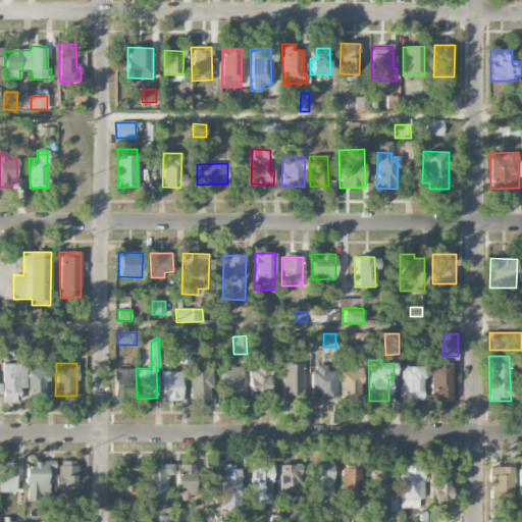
[(451,402),(452,364),(430,363),(429,401),(451,402)]
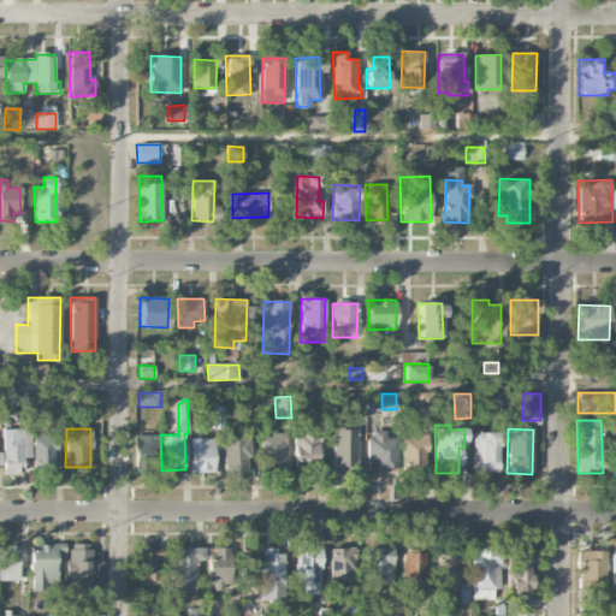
[(3,430),(4,473),(24,473),(23,449),(30,449),(30,430),(3,430)]
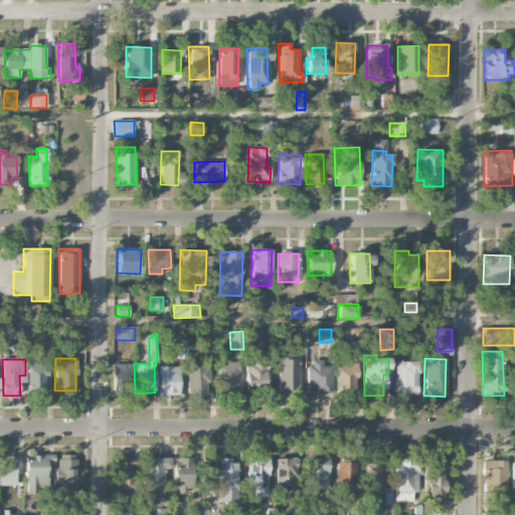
[(298,395),(299,360),(279,359),(278,395),(298,395)]
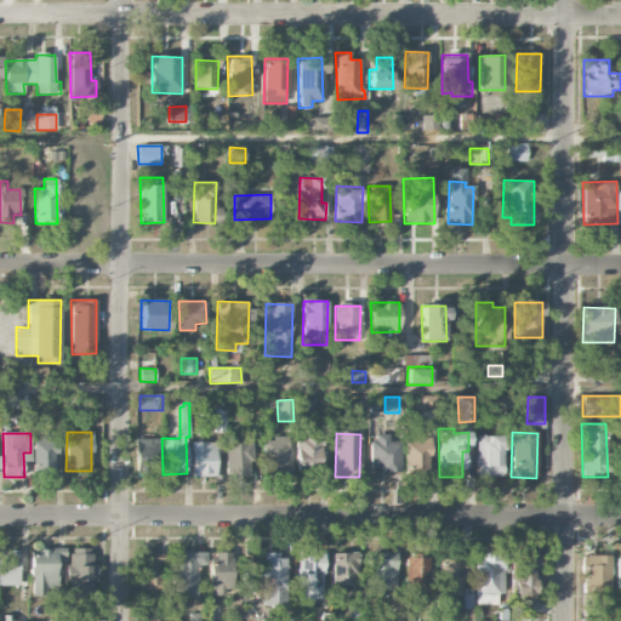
[(323,469),(322,434),(296,436),(297,471),(323,469)]
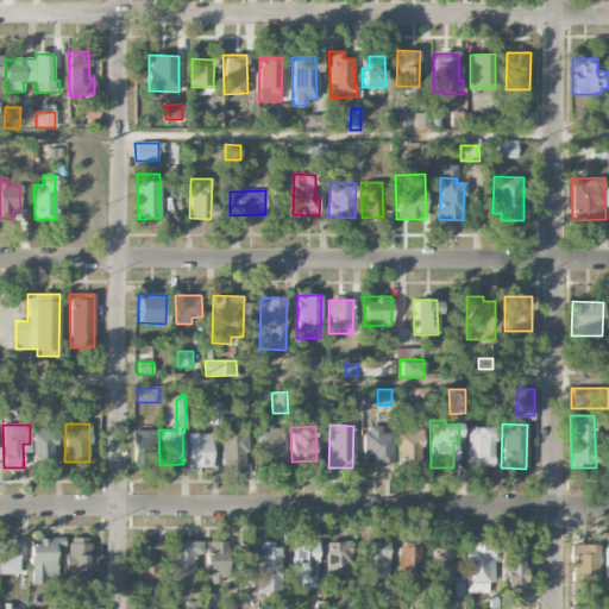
[(365,462),(393,462),(391,433),(382,433),(382,426),(364,426),(365,462)]
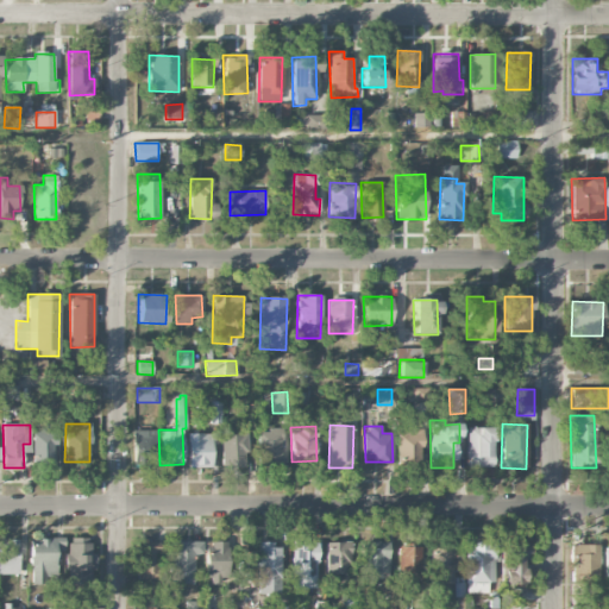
[(248,466),(246,427),(221,427),(223,468),(248,466)]
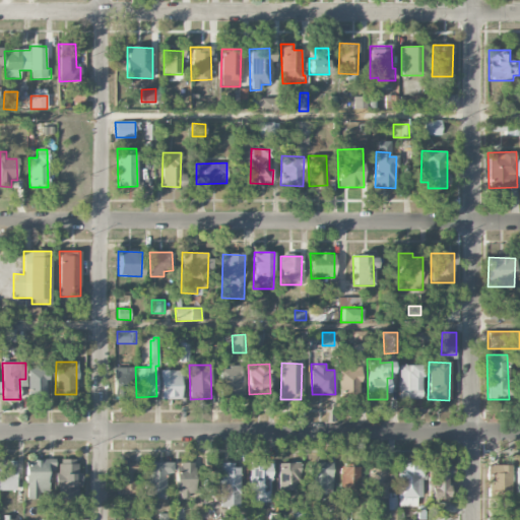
[(420,365),(398,366),(398,399),(421,399),(420,365)]
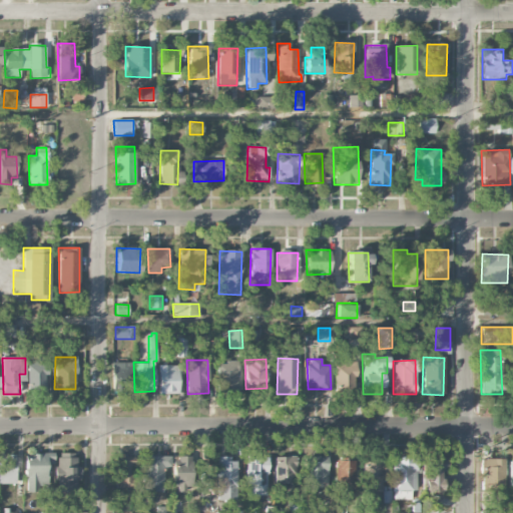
[(217,363),(218,393),(238,393),(238,362),(217,363)]
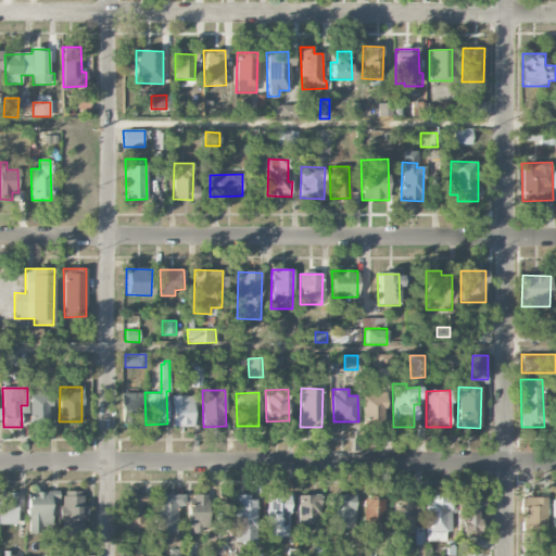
[(29,425),(50,425),(50,393),(29,393),(29,425)]
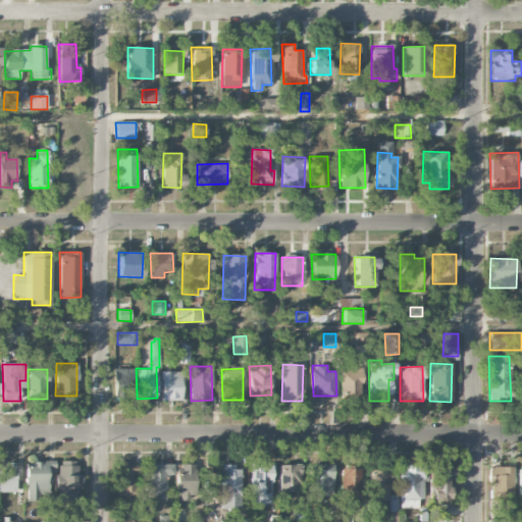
[(114,399),(134,398),(132,369),(113,369),(114,399)]
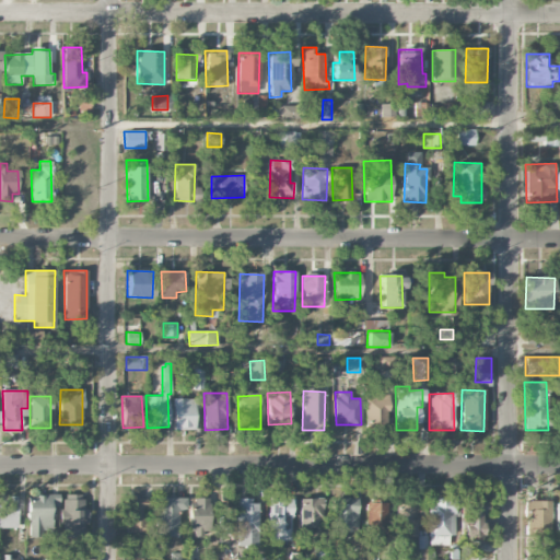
[(388,429),(387,396),(365,397),(366,430),(388,429)]
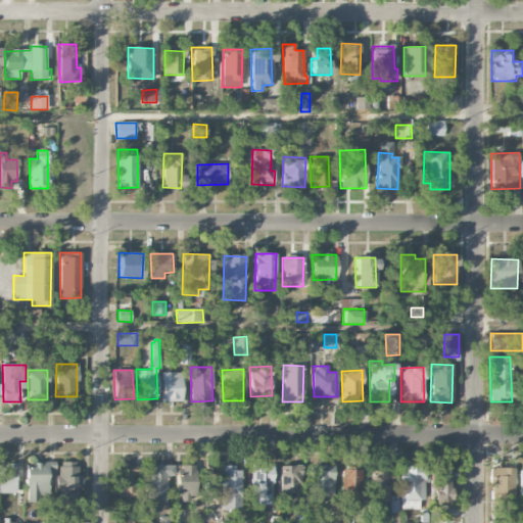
[(182,372),(160,372),(161,402),(182,401),(182,372)]
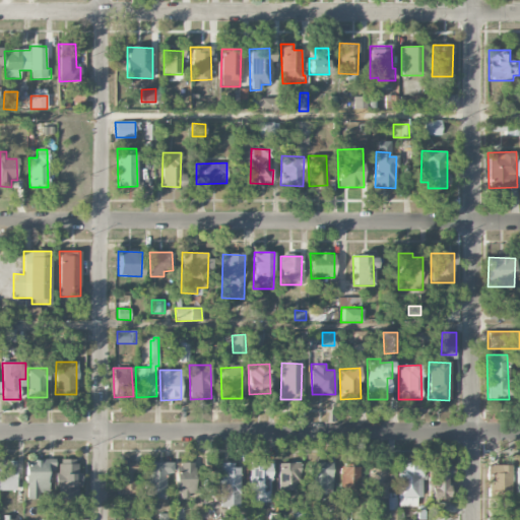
[(81,472),(76,472),(76,459),(57,459),(59,509),(82,509),(81,472)]
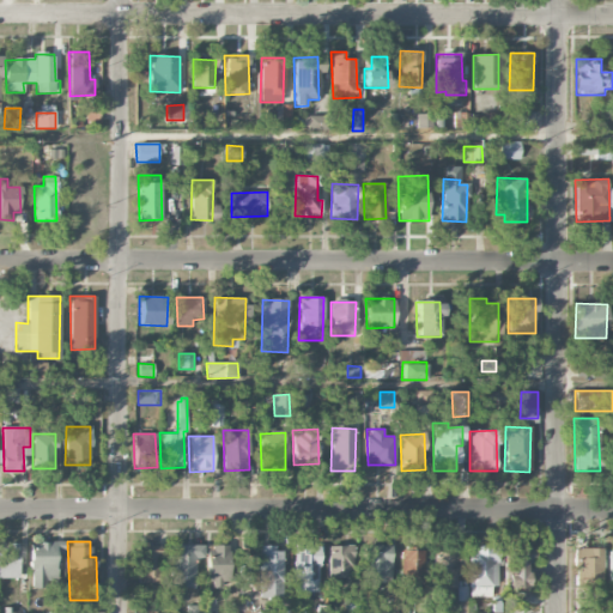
[(30,588),(44,588),(44,582),(55,581),(55,556),(65,554),(65,542),(30,542),(30,588)]
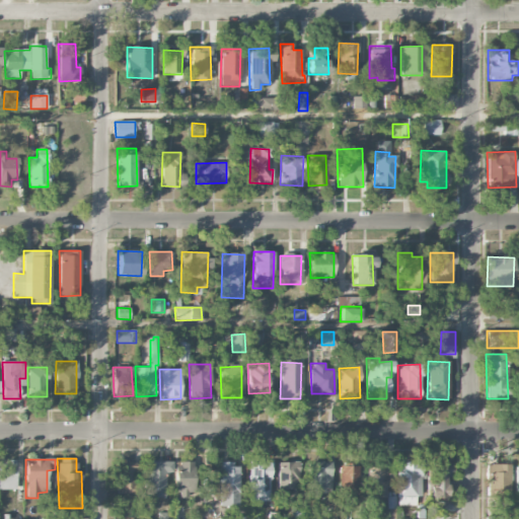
[(0,490),(16,490),(15,460),(6,460),(6,462),(0,462),(0,490)]
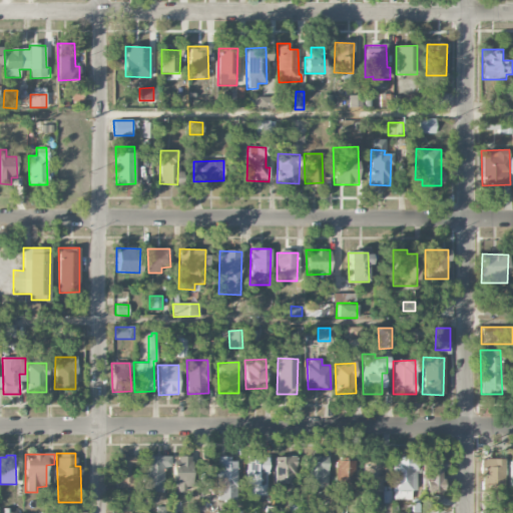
[(114,487),(134,488),(134,455),(115,455),(114,487)]
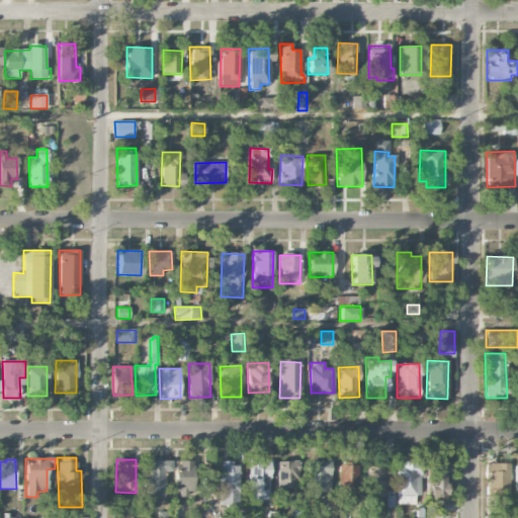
[(166,471),(172,471),(173,460),(145,460),(145,497),(166,497),(166,471)]
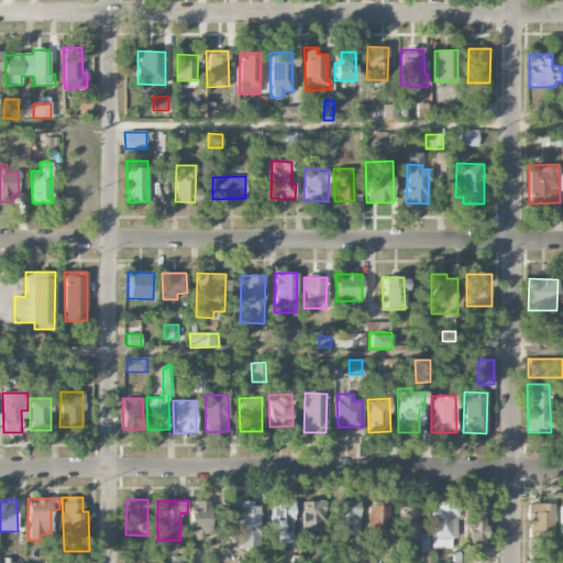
[(211,501),(190,500),(190,534),(210,534),(211,501)]
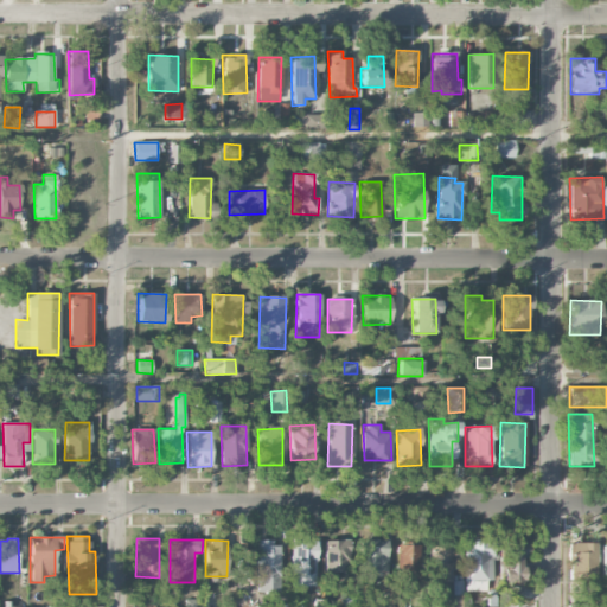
[(317,540),(292,540),(291,586),(315,587),(317,540)]
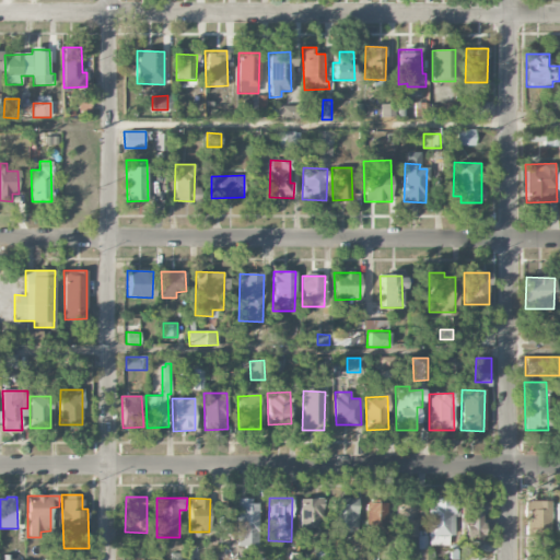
[(321,498),(300,499),(301,531),(322,529),(321,498)]
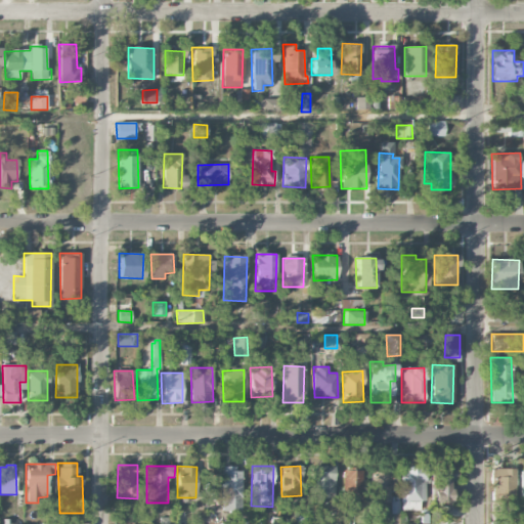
[(311,466),(310,503),(333,504),(334,467),(311,466)]
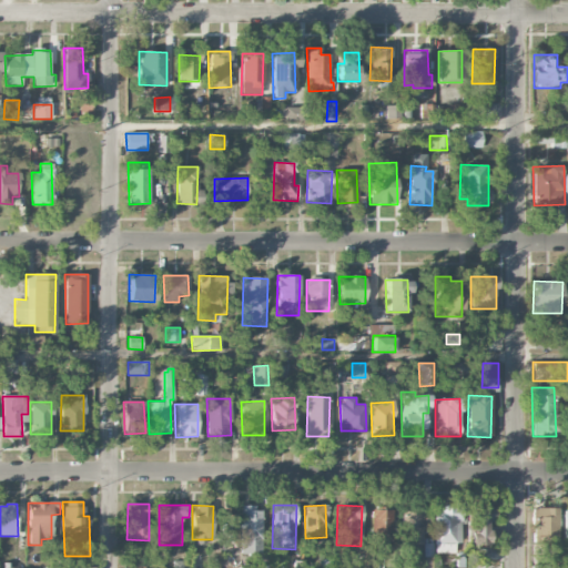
[(463,543),(462,505),(435,506),(435,554),(450,554),(449,544),(463,543)]
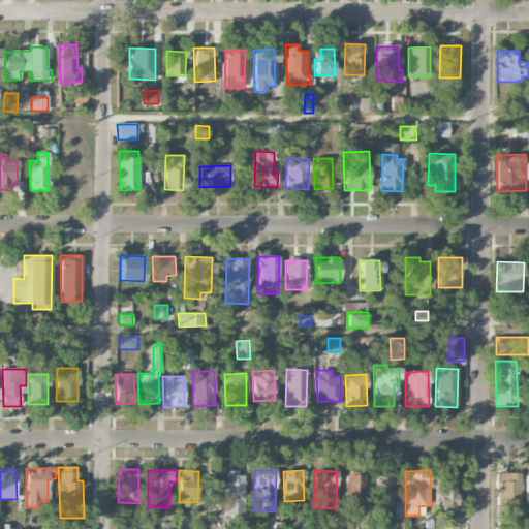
[(374,507),(394,507),(395,472),(375,471),(374,507)]
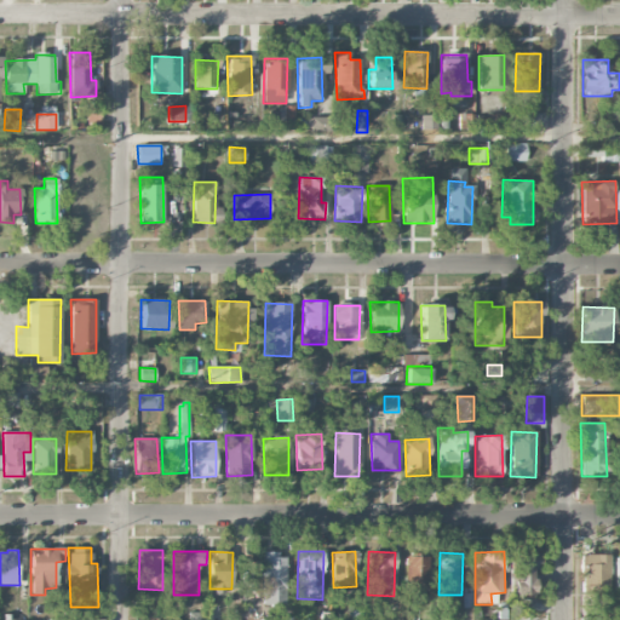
[(540,569),(540,552),(512,552),(512,596),(537,596),(537,569),(540,569)]
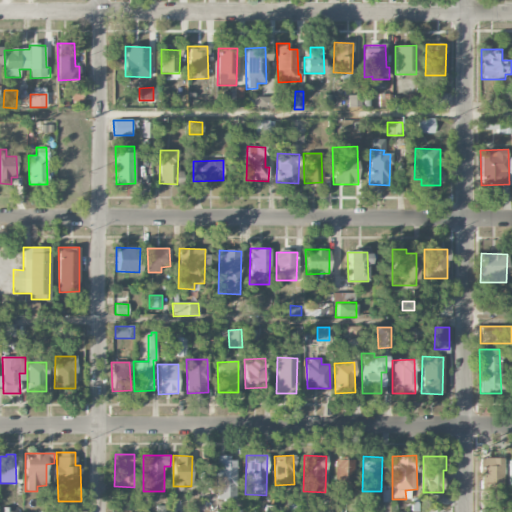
[(216,457),(217,500),(236,499),(235,457),(216,457)]
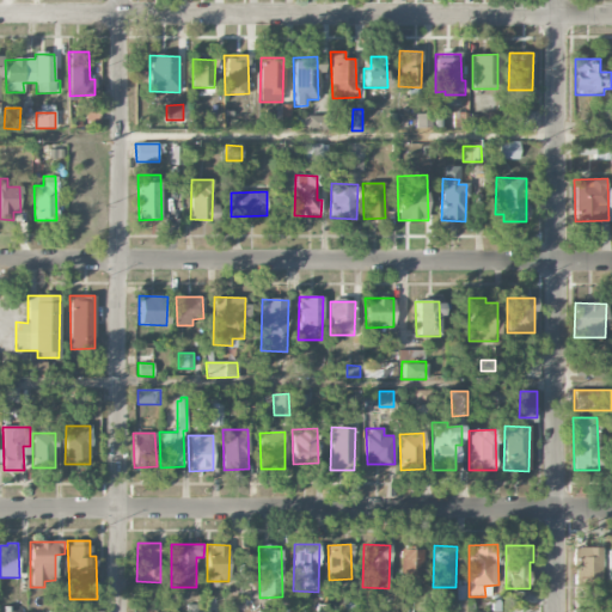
[(601,548),(575,548),(574,595),(594,595),(594,581),(601,581),(601,548)]
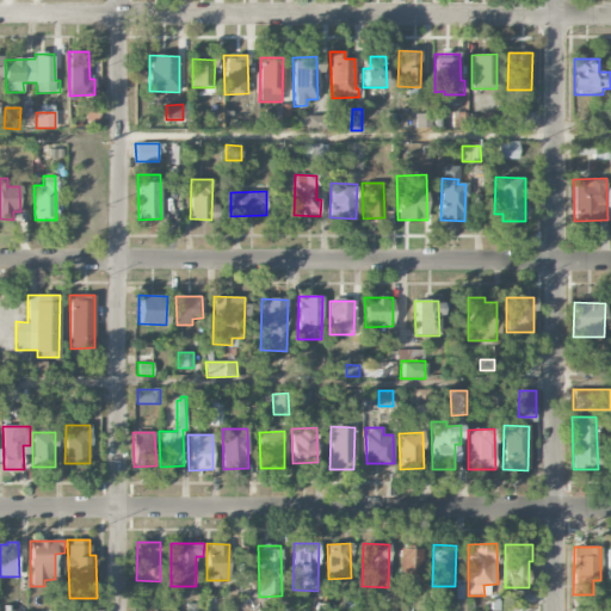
[(423,549),(400,548),(399,581),(421,582),(423,549)]
